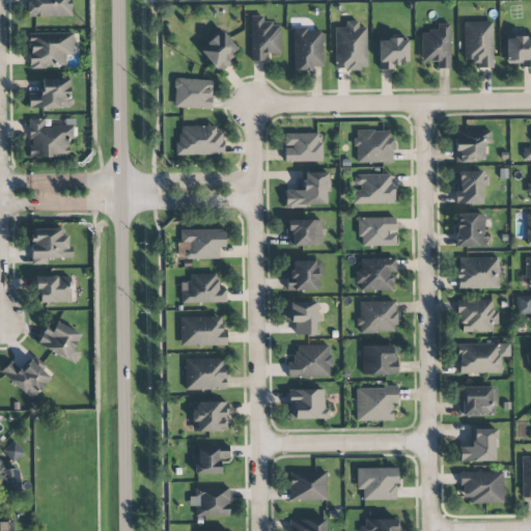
[(27,0),(27,17),(72,17),(71,0),(27,0)]
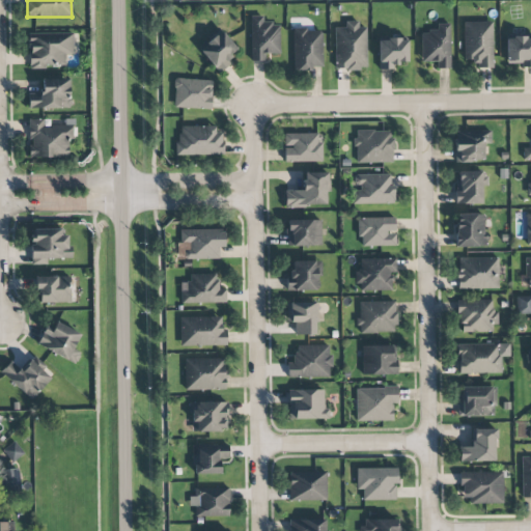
[(280,24),(262,23),(262,17),(251,16),(251,60),(266,60),(266,54),(279,54),(280,24)]
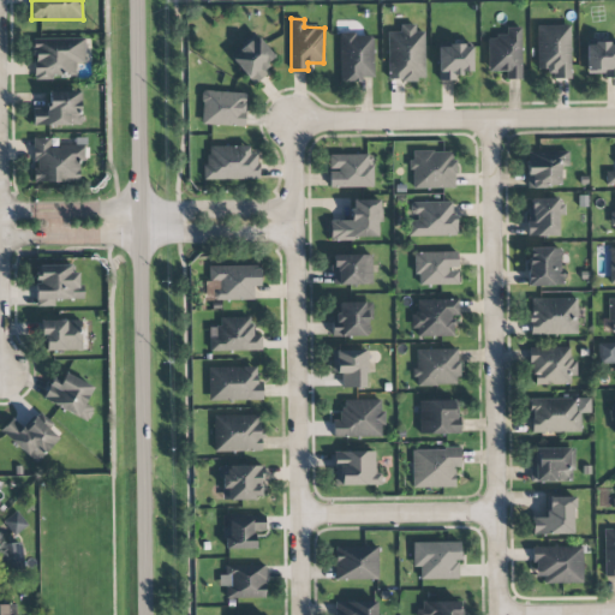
[(424,81),(424,31),(415,33),(415,25),(400,25),(400,33),(387,33),(388,81),(424,81)]
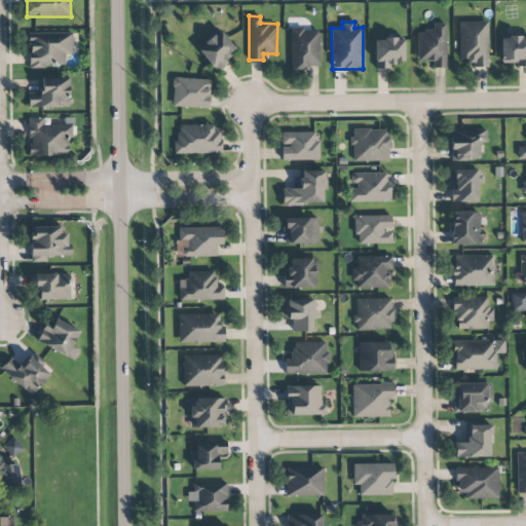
[(459,60),(470,59),(471,68),(488,67),(487,22),(458,22),(459,60)]
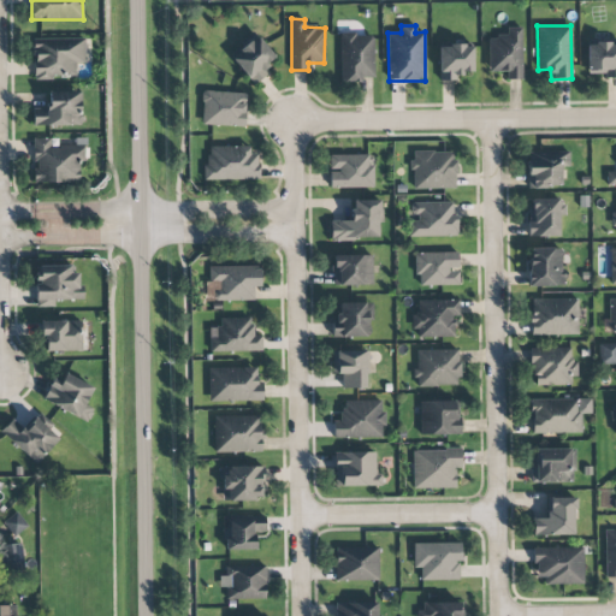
[(489,72),(507,71),(507,81),(522,80),(521,28),(507,28),(507,37),(487,37),(489,72)]
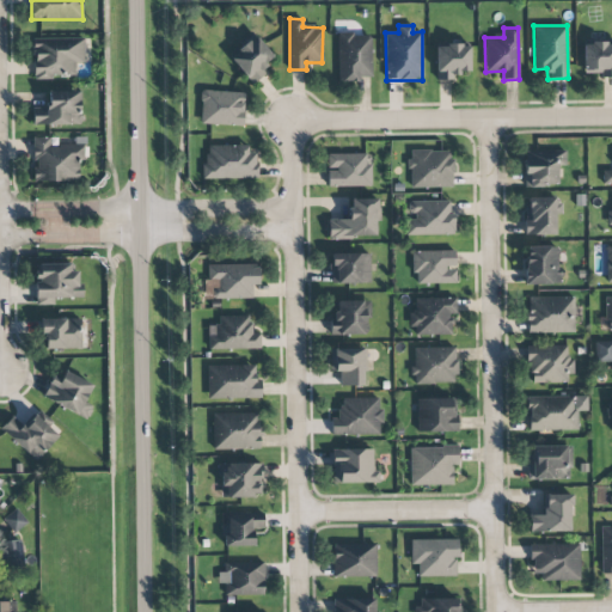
[(371,34),(337,35),(338,80),(372,80),(371,34)]
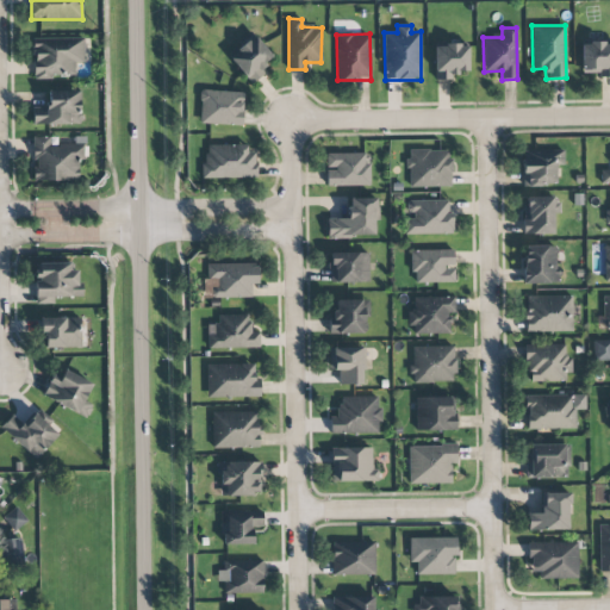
[(274,58),(253,35),(228,58),(249,81),(274,58)]
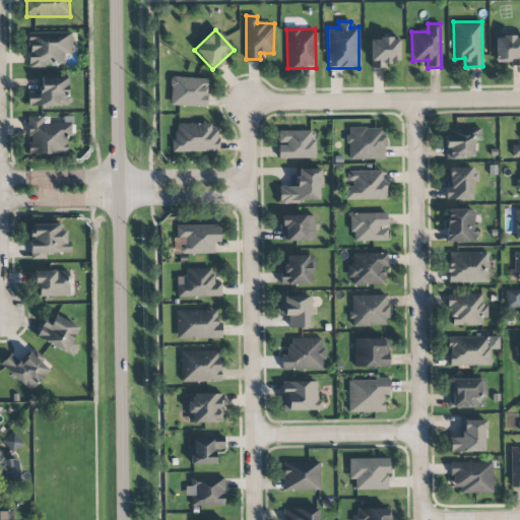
[(72,33),(28,33),(27,65),(63,66),(63,53),(71,53),(72,33)]
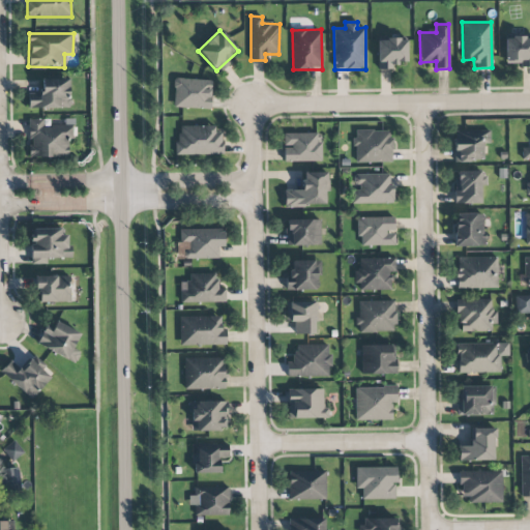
[(529,36),(505,36),(504,63),(519,63),(519,66),(529,66),(529,36)]
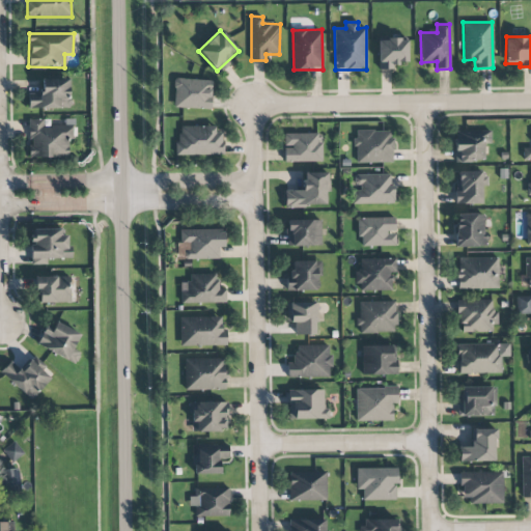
[(408,38),(378,38),(379,70),(396,70),(396,62),(408,62),(408,38)]
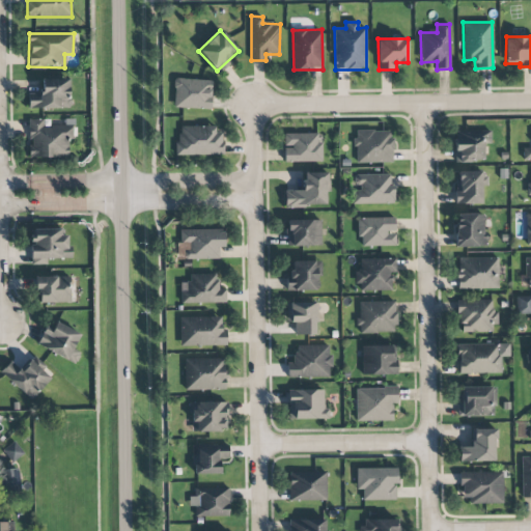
[(70,77),(42,78),(42,94),(28,94),(28,109),(70,108),(70,77)]
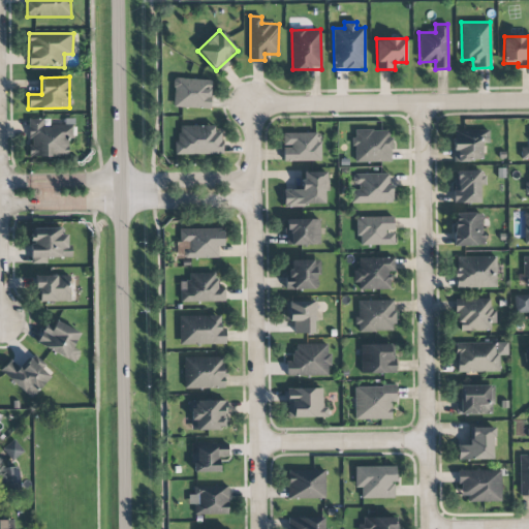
[(174,107),(210,109),(211,80),(175,79),(174,107)]
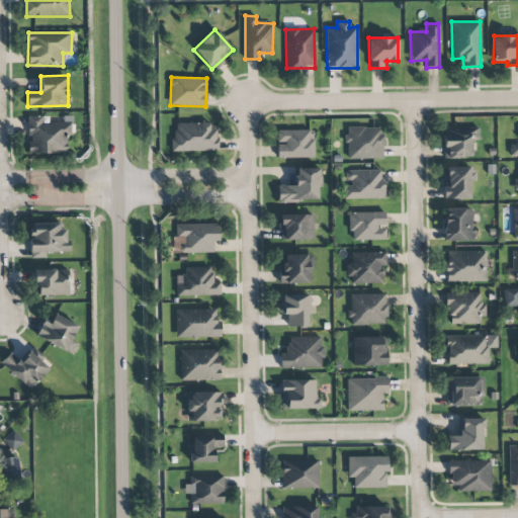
[(67,153),(66,135),(72,135),(72,116),(63,116),(63,121),(50,121),(49,116),(28,116),(28,154),(67,153)]
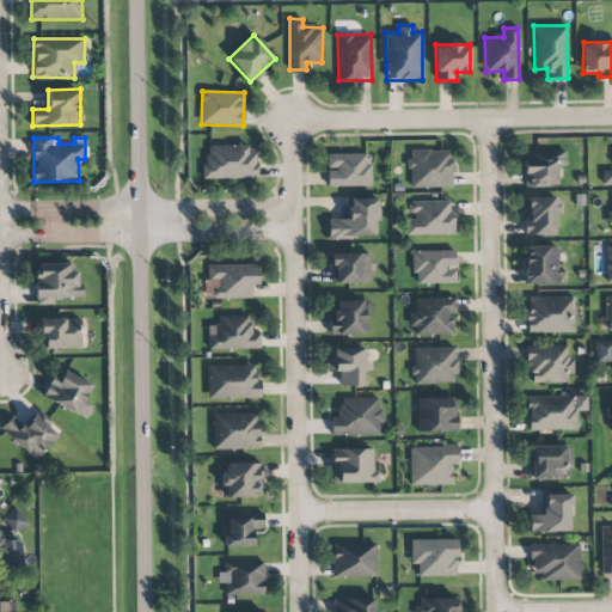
[(248,145),(204,146),(204,179),(257,178),(257,153),(248,153),(248,145)]
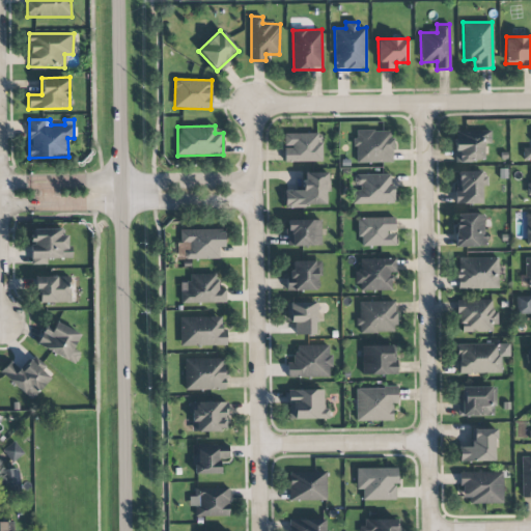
[(393,163),(392,131),(355,131),(356,163),(393,163)]
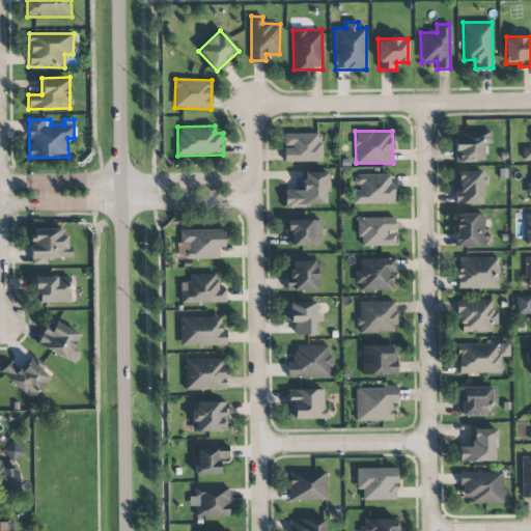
[(483,143),(491,143),(491,131),(454,131),(455,162),(483,161),(483,143)]
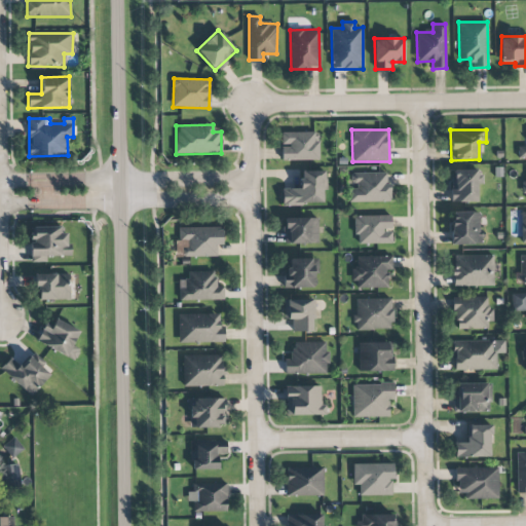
[(280,133),(282,160),(317,160),(317,132),(280,133)]
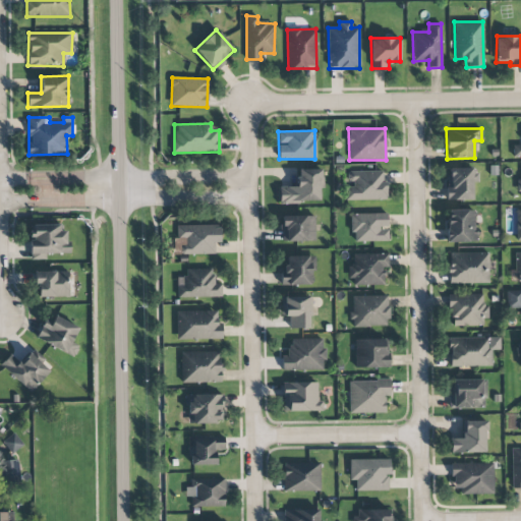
[(472,168),(447,168),(448,200),(472,199),(472,168)]
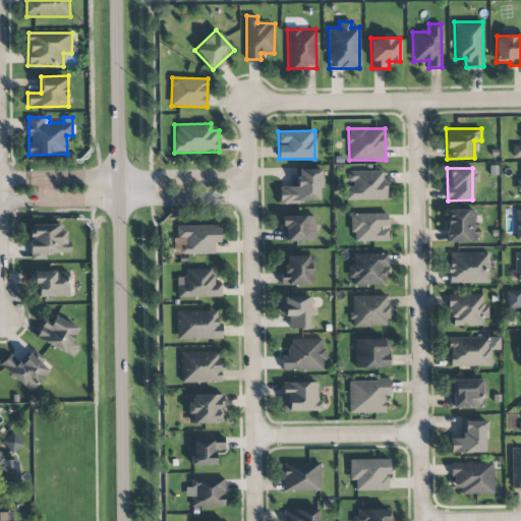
[(279,187),(280,203),(322,203),(321,169),(297,170),(297,186),(279,187)]
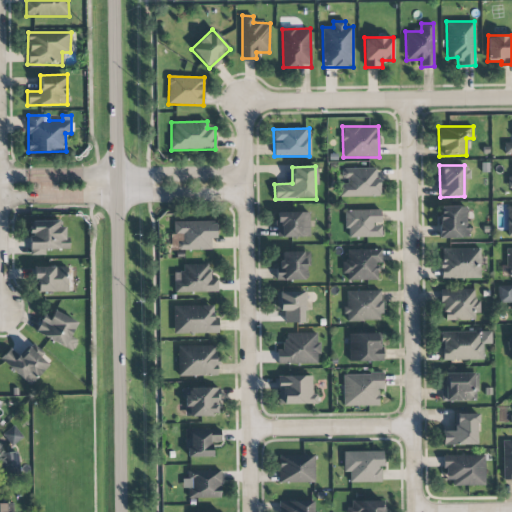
[(340,196),(379,196),(378,168),(342,168),(342,185),(339,185),(340,196)]
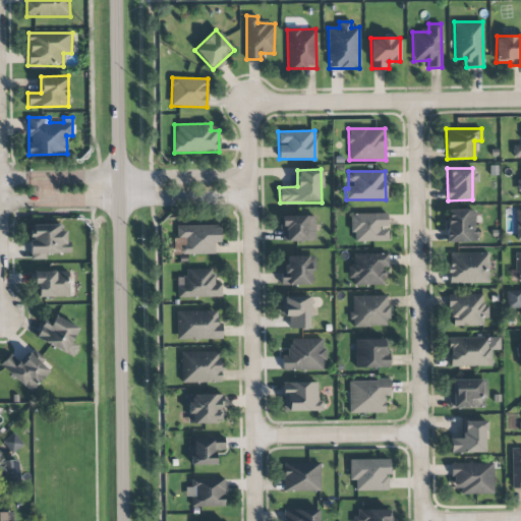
[(476,242),(475,210),(446,211),(447,243),(476,242)]
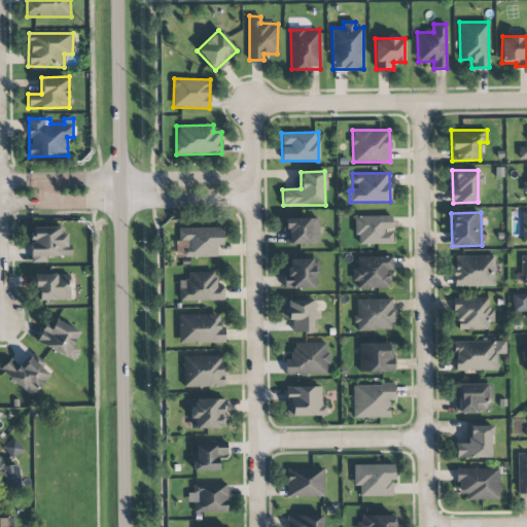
[(391,215),(355,216),(356,245),(392,244),(391,215)]
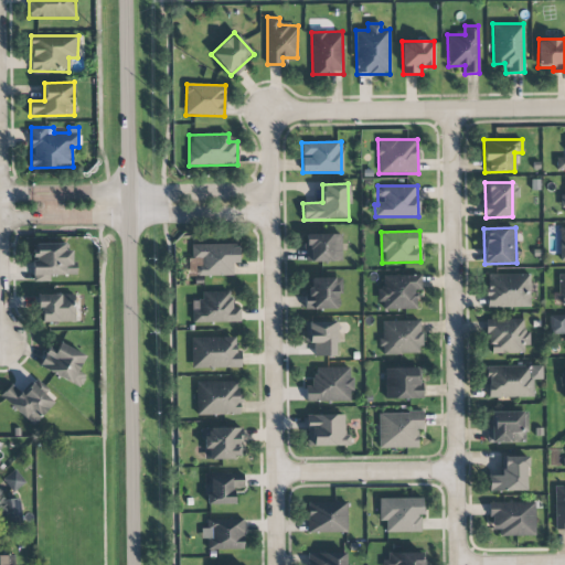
[(341,233),(305,234),(306,263),(342,262),(341,233)]
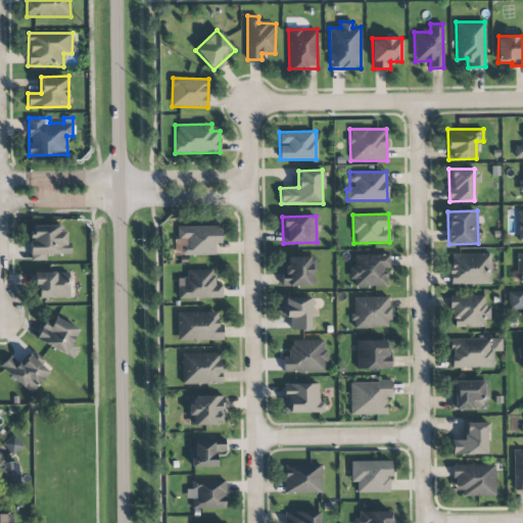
[(31,260),(46,260),(46,255),(70,254),(70,244),(66,244),(66,231),(60,232),(60,225),(30,226),(31,260)]
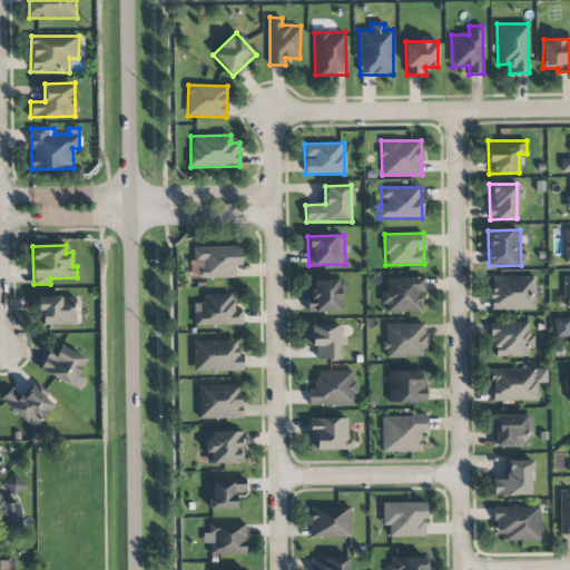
[(194,247),(194,259),(204,259),(204,269),(198,269),(198,278),(235,277),(235,267),(241,267),(241,246),(194,247)]
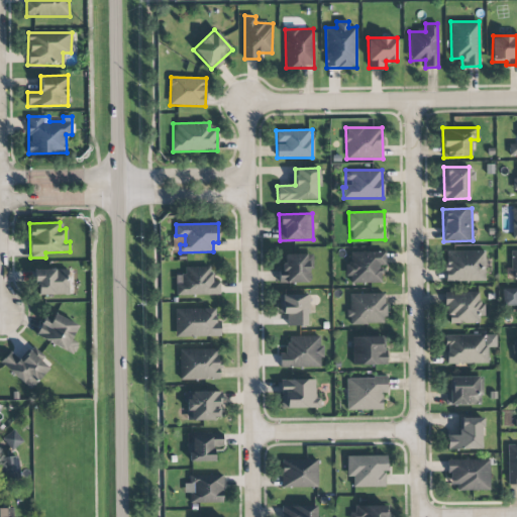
[(485,281),(485,250),(445,251),(445,282),(485,281)]
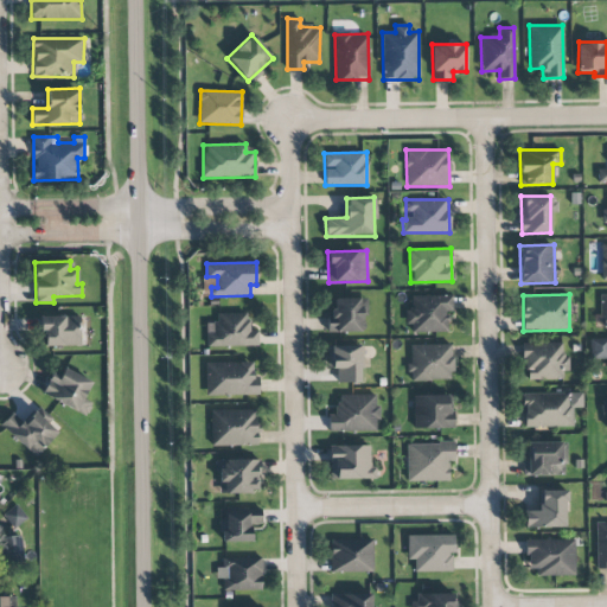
[(447,333),(447,311),(452,311),(453,296),(408,295),(408,332),(447,333)]
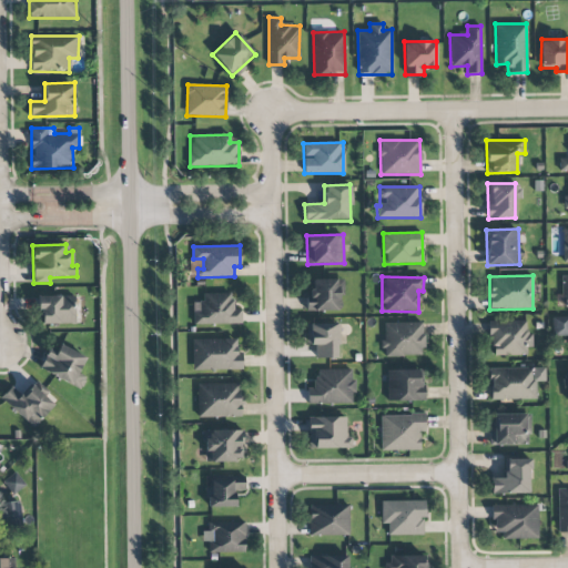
[(310,311),(338,311),(337,279),(308,280),(310,311)]
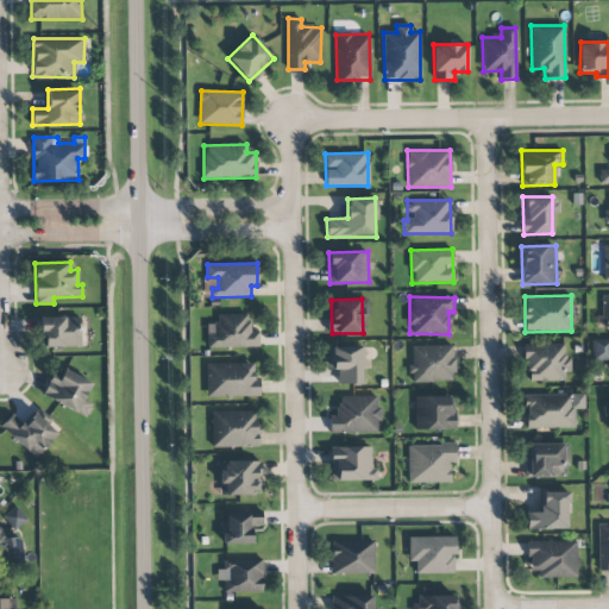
[(249,314),(218,315),(218,324),(207,324),(207,349),(259,346),(258,331),(250,332),(249,314)]
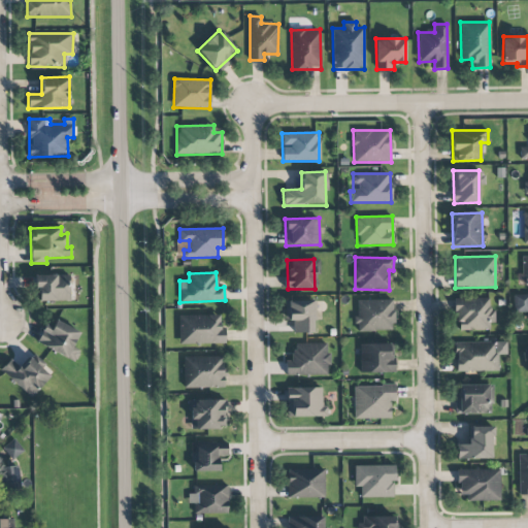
[(69,301),(70,275),(37,274),(36,301),(69,301)]
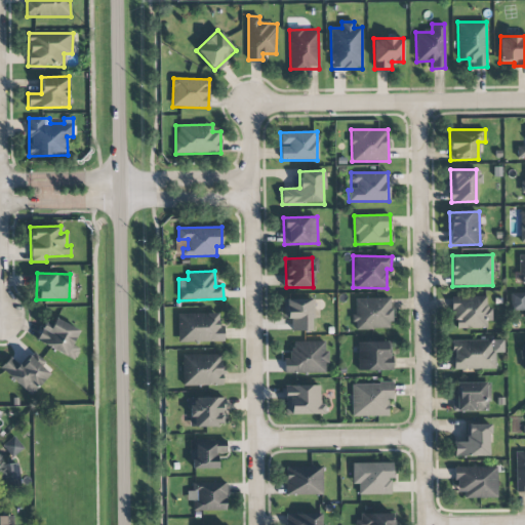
[(524,292),(510,293),(511,311),(524,310),(524,292)]
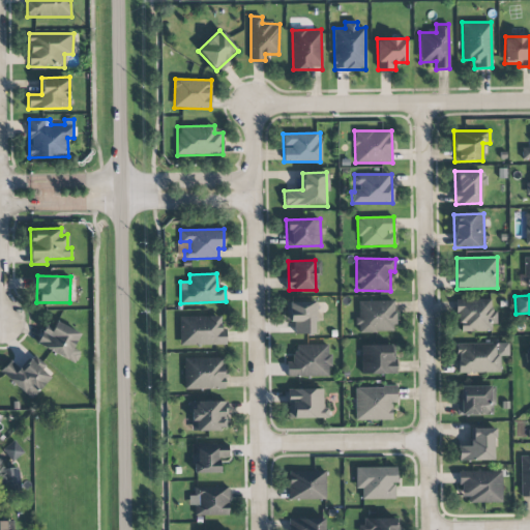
[(458,331),(495,331),(495,310),(491,310),(492,300),(459,299),(458,331)]
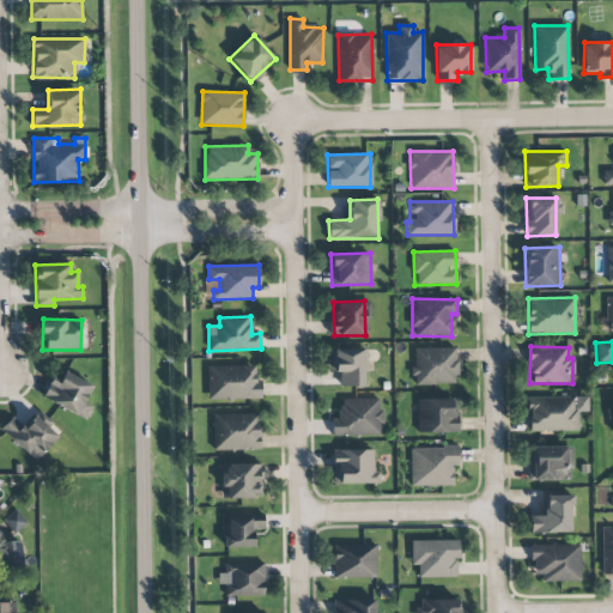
[(456,347),(414,349),(414,384),(456,384),(456,347)]
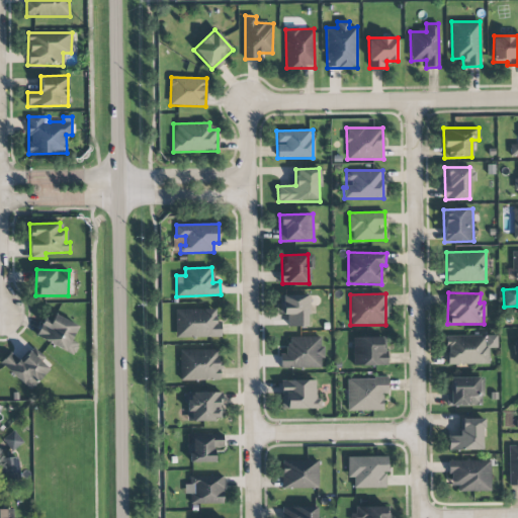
[(279,315),(287,315),(287,326),(307,327),(308,295),(279,294),(279,315)]
